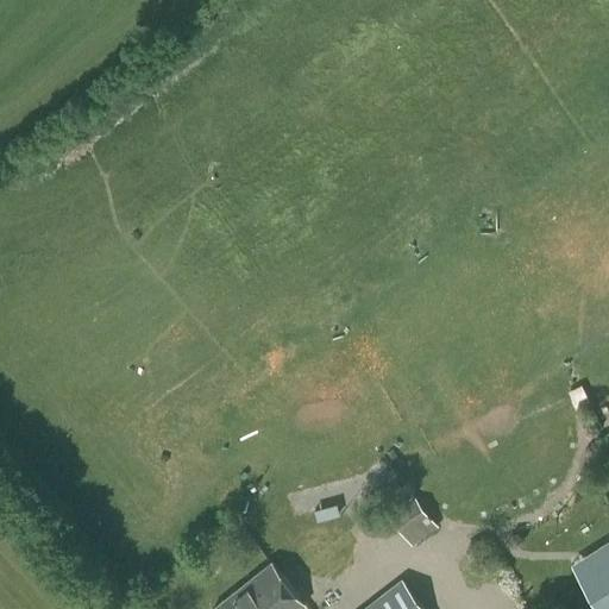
[(577,409),(590,403),(582,384),(569,391),(577,409)]
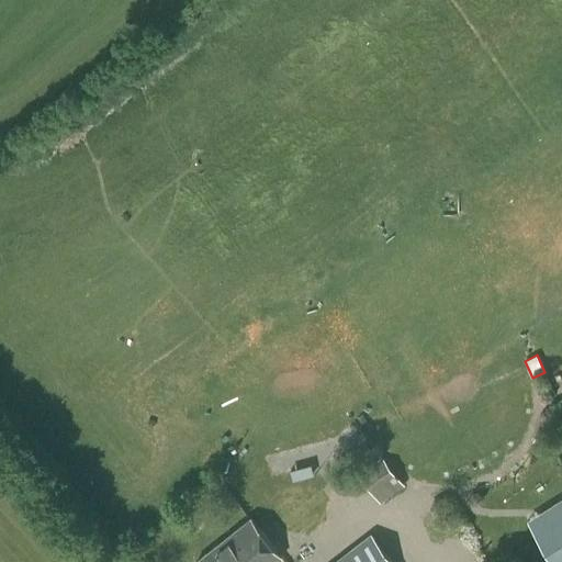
[(372,459),(382,452),(375,445),(367,451),(372,459)]
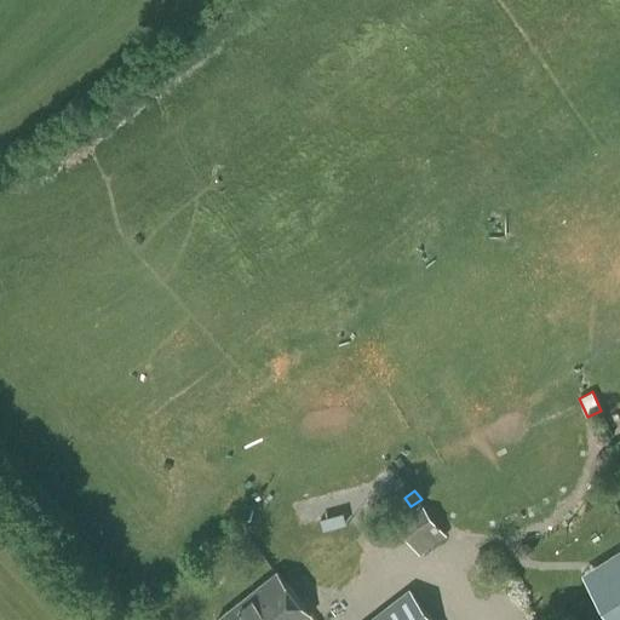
[(420,555),(446,535),(424,506),(399,526),(420,555)]
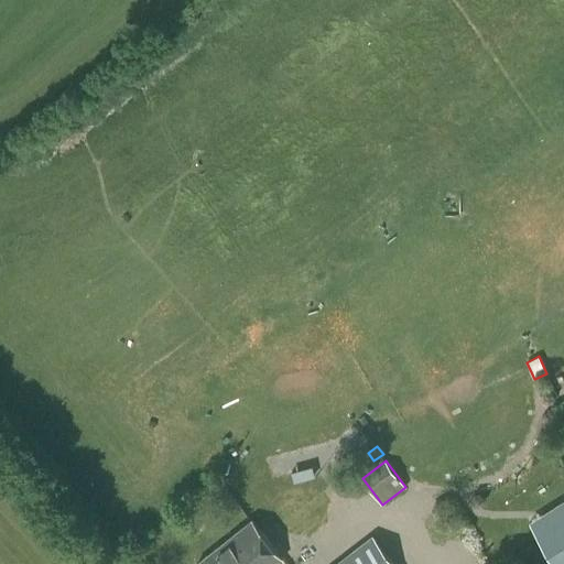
[(473,492),(470,500),(475,507),(481,506),(485,499),(480,492),(473,492)]
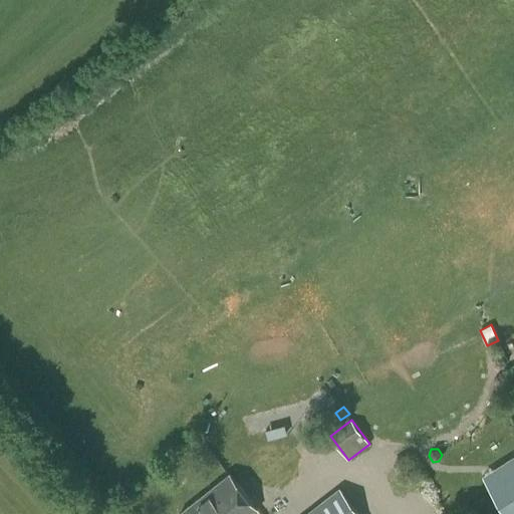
[(513,468),(505,474),(513,487),(513,468)]
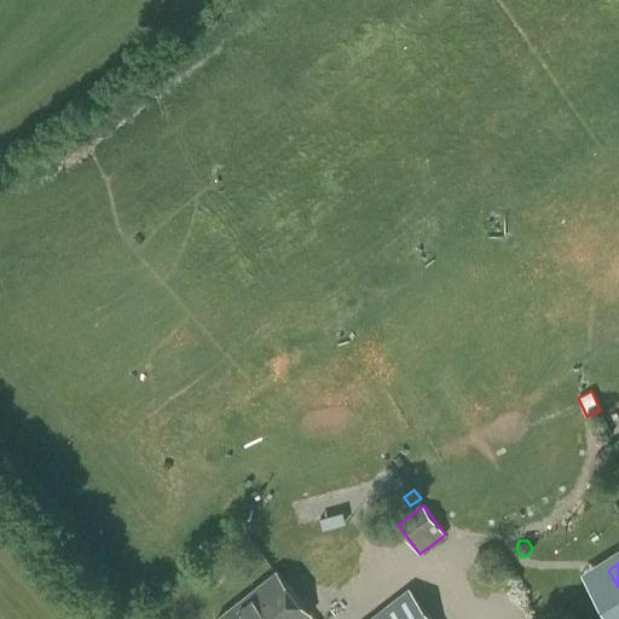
[(218,618),(300,618),(310,612),(277,572),(218,618)]
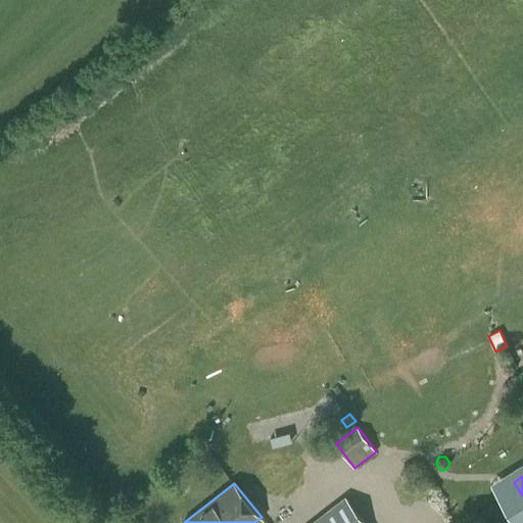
[(363,522),(344,497),(310,522),(363,522)]
